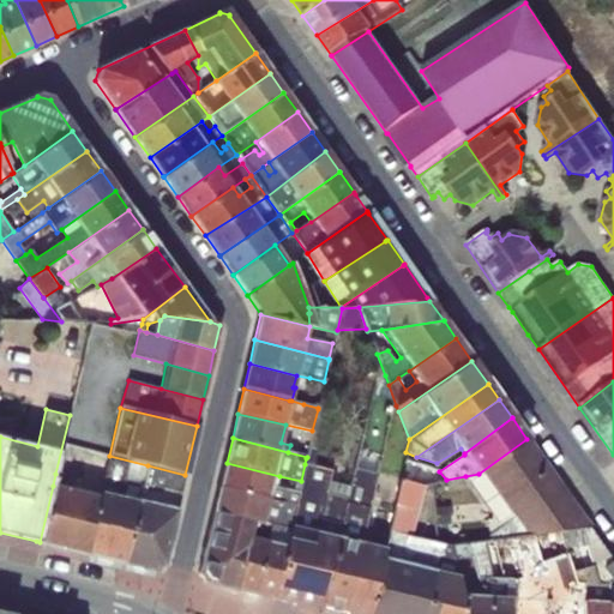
[(479,474),(465,476),(492,515),(492,519),(487,519),(489,541),(495,540),(539,534),(560,531),(590,528),(589,528),(587,523),(527,439),(479,474)]
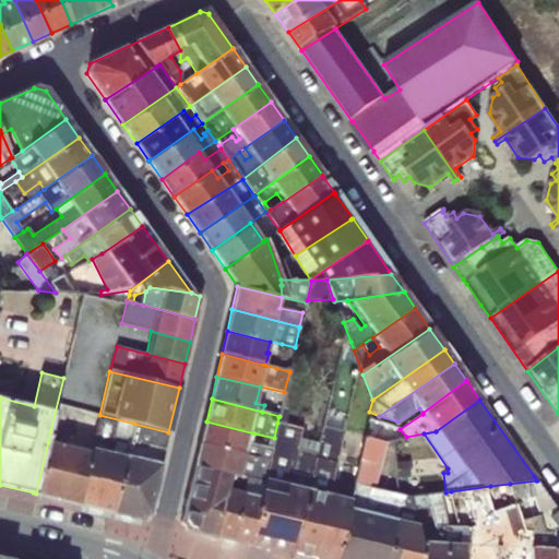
[(48,442),(36,494),(79,504),(99,417),(78,412),(69,448),(48,442)]
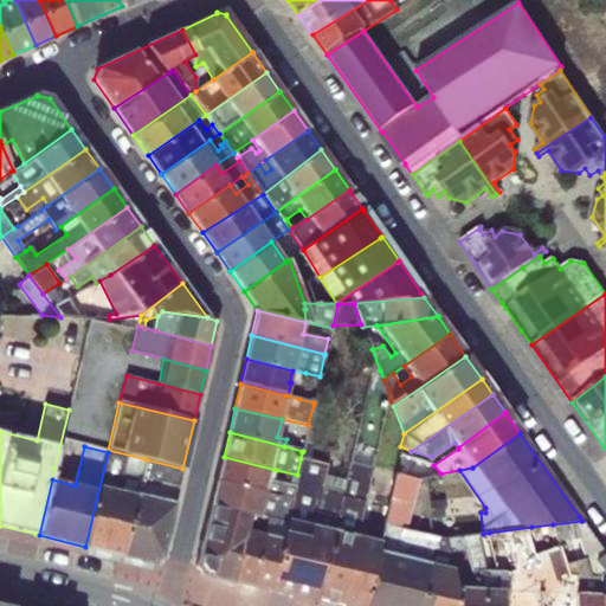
[(108,452),(85,547),(122,555),(146,459),(108,450),(108,452)]
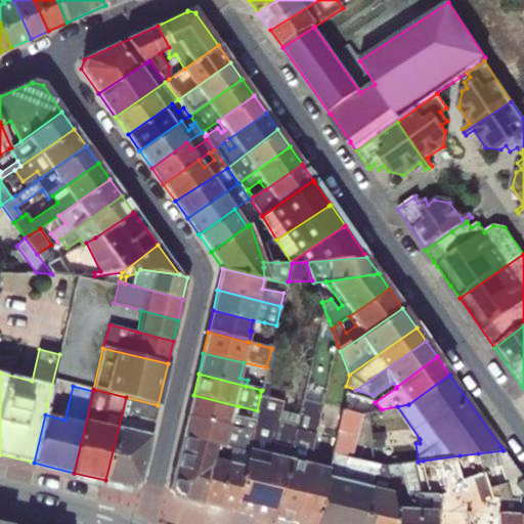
[(297,416),(273,520),(292,523),(293,523),(307,463),(310,452),(323,394),(303,389),(297,416)]
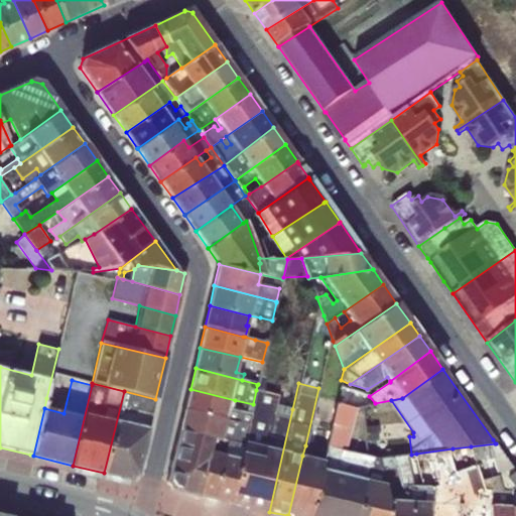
[(190,389),(184,409),(249,424),(251,414),(232,409),(235,400),(190,389)]
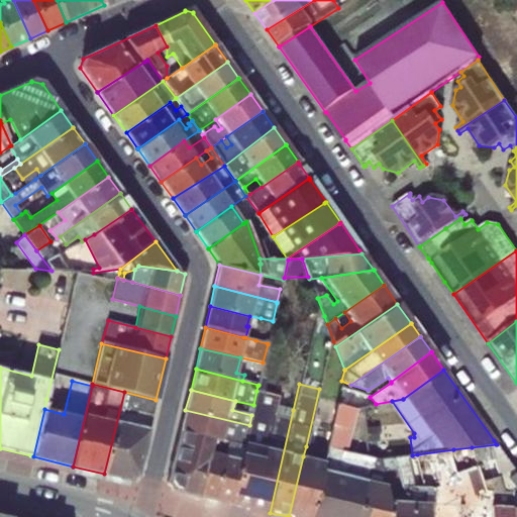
[(244,446),(230,503),(270,513),(293,410),(277,407),(280,396),(256,391),(253,405),(251,415),(249,425),(244,445),(244,446)]
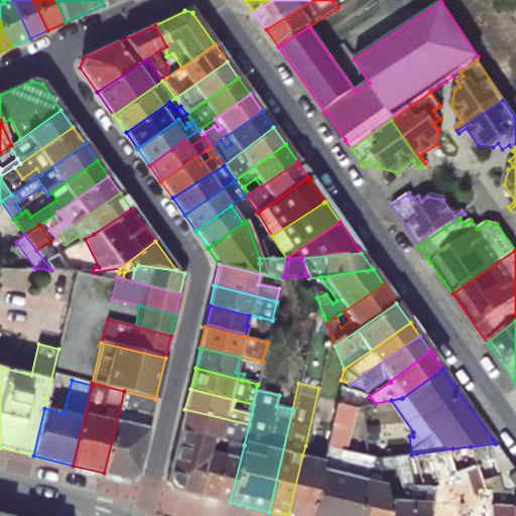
[(124,391),(104,473),(131,480),(138,475),(155,399),(124,391)]
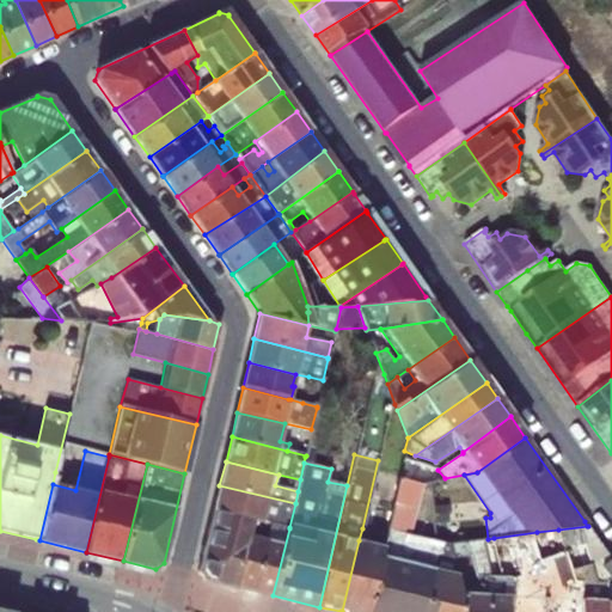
[(55,472),(53,484),(75,490),(79,478),(55,472)]
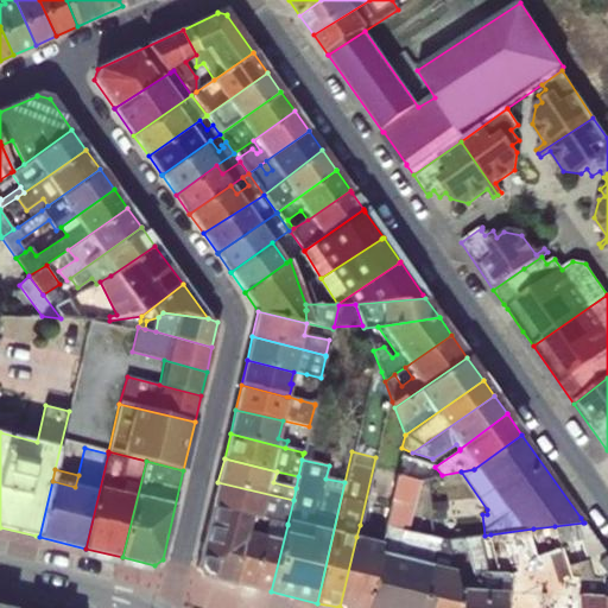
[(379,543),(365,607),(429,607),(431,601),(447,540),(439,538),(431,537),(418,533),(409,531),(419,480),(394,473),(379,543)]
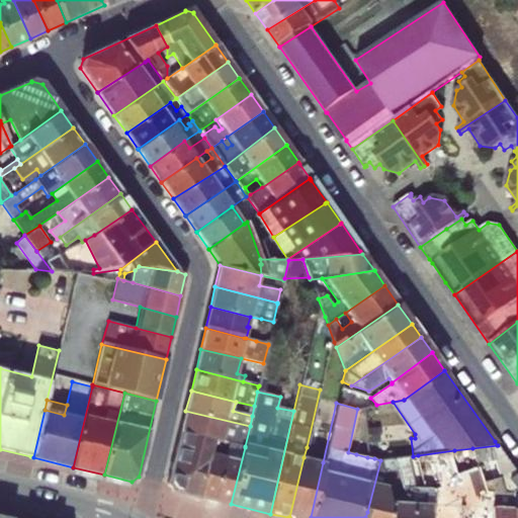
[(185,411),(180,431),(212,438),(229,442),(231,442),(245,446),(250,426),(185,411)]
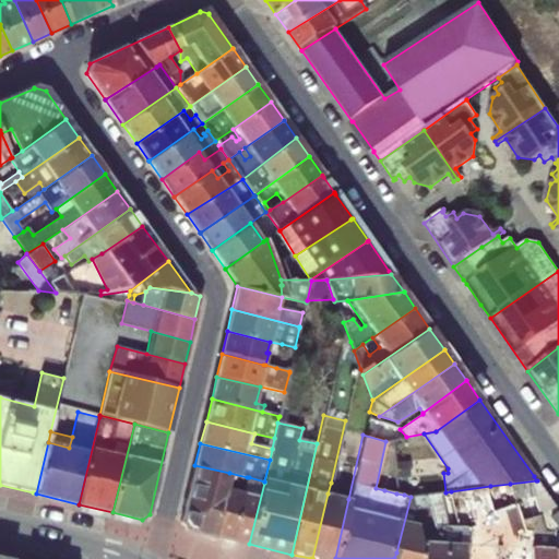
[(229,473),(194,465),(191,480),(190,480),(189,487),(190,487),(187,499),(186,498),(183,508),(185,508),(180,522),(185,530),(214,536),(229,474),(229,473)]
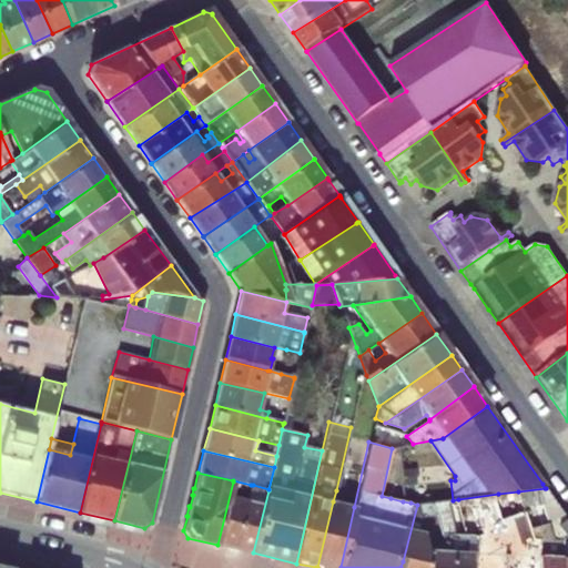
[(233,482),(217,545),(235,549),(251,485),(233,480),(233,482)]
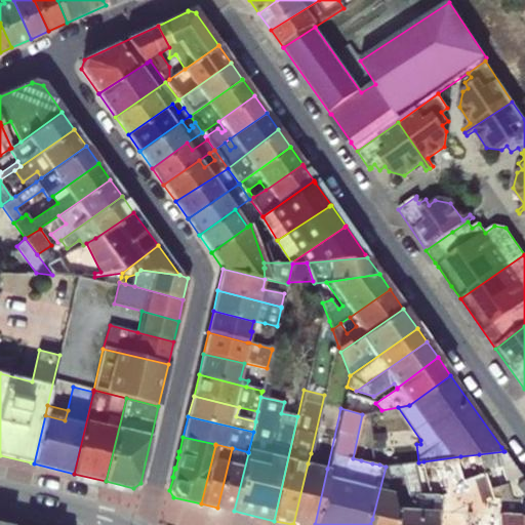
[(232,448),(217,508),(234,511),(248,453),(248,452),(234,448),(232,448)]
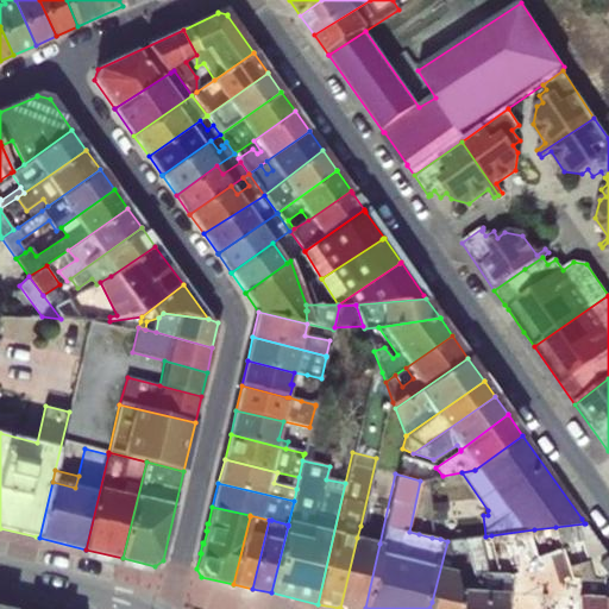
[(585,523),(556,527),(560,546),(581,541),(586,564),(590,562),(589,560),(603,550),(585,523)]
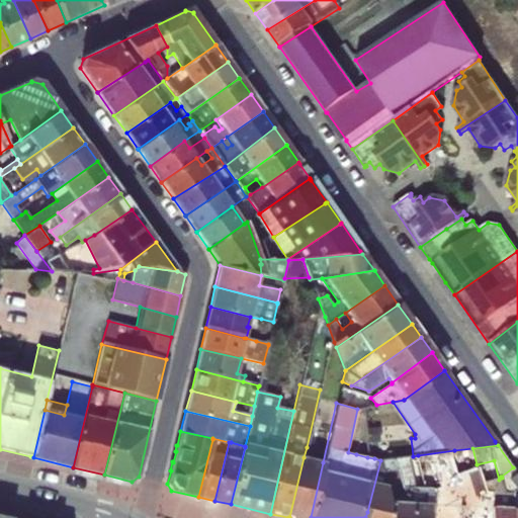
[(454,450),(418,455),(424,488),(432,489),(430,517),(470,517),(472,492),(463,491),(461,480),(454,450)]
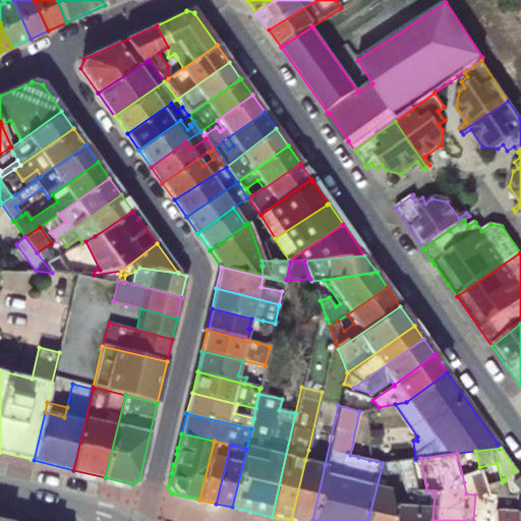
[(405,490),(417,490),(410,459),(398,461),(405,490)]
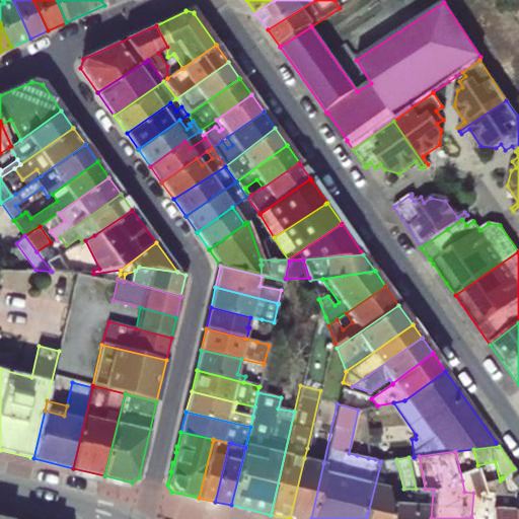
[(304,458),(290,518),(311,518),(323,463),(304,458)]
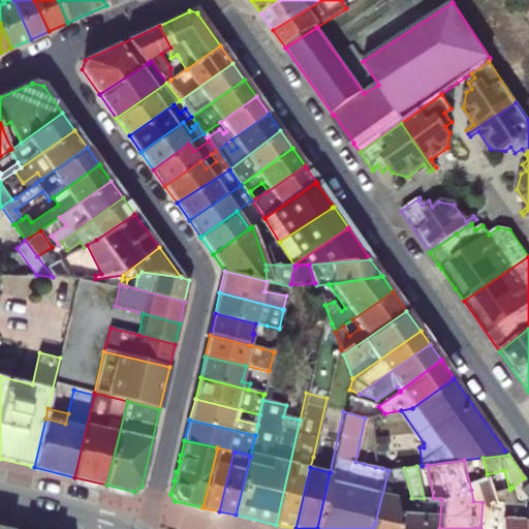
[(375,523),(373,528),(406,528),(412,501),(397,503),(389,470),(375,523)]
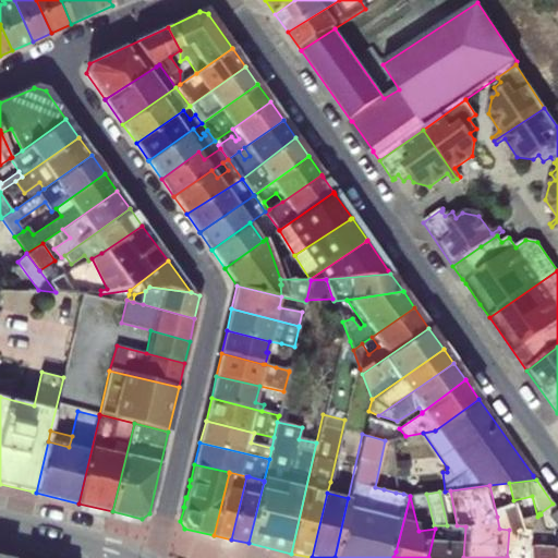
[(532,519),(520,518),(524,530),(532,532),(530,557),(552,557),(554,531),(557,526),(557,528),(557,510),(553,504),(540,513),(541,514),(537,517),(532,519)]
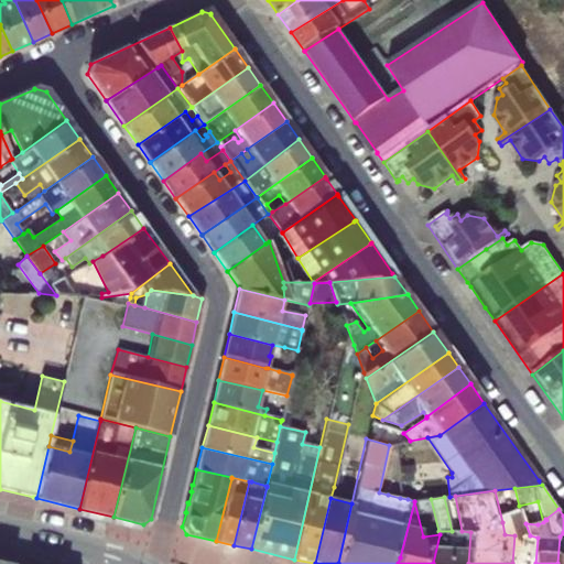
[(524,522),(502,522),(505,534),(514,535),(512,563),(535,563),(538,538),(530,535),(525,523),(524,522)]
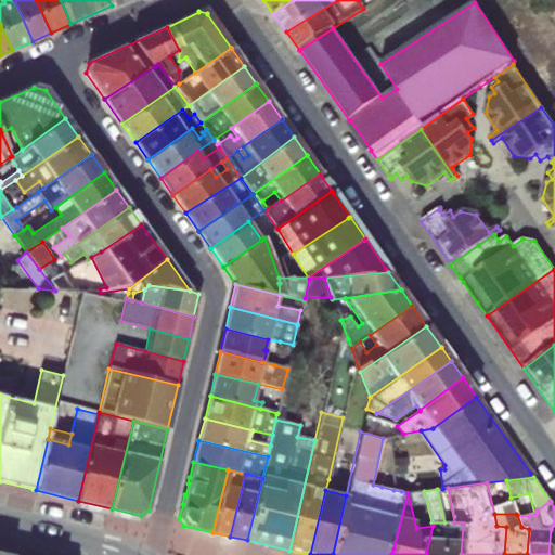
[(433,526),(426,554),(440,554),(444,523),(431,523),(433,526)]
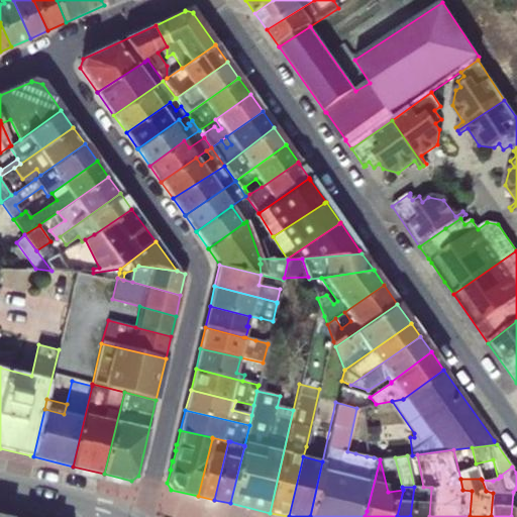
[(414,487),(410,516),(429,516),(431,488),(423,487),(414,487)]
